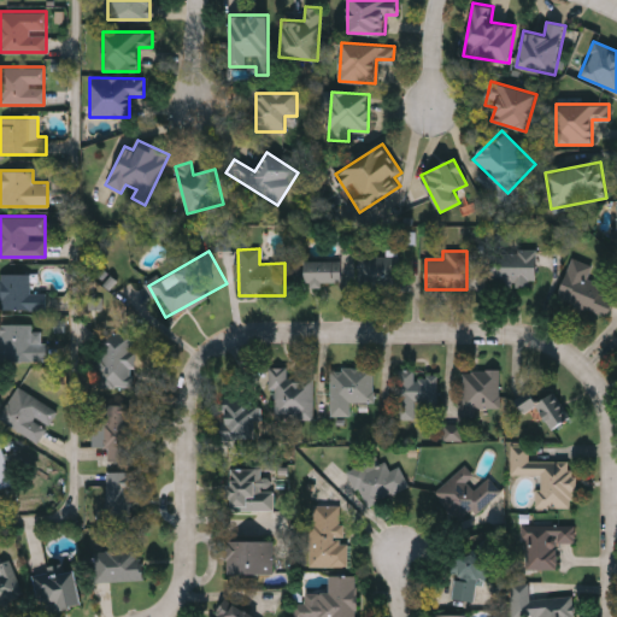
[(535,251),(535,285),(492,285),(492,251),(535,251)]
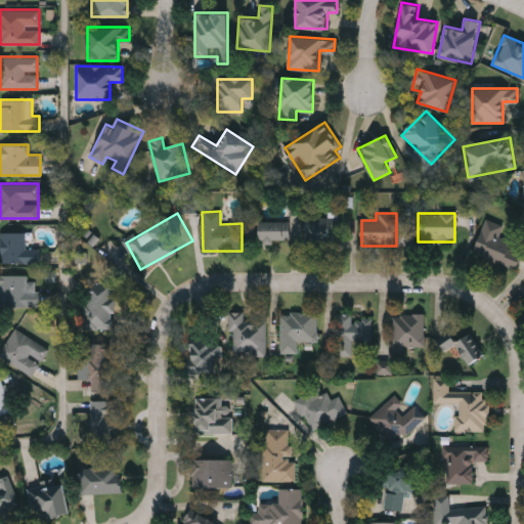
[(338,216),(338,247),(304,247),(304,216),(338,216)]
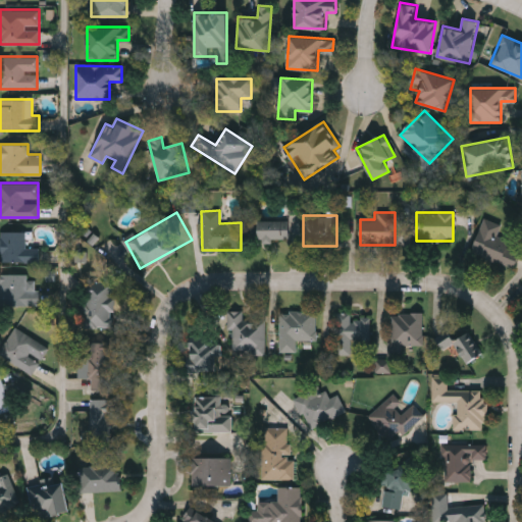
[(513,266),(470,252),(482,217),(501,223),(496,238),(520,246),(513,266)]
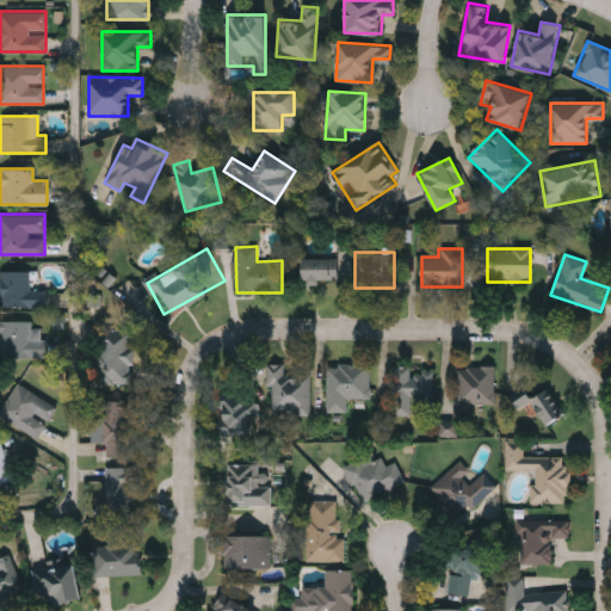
[(338,283),(300,283),(300,257),(338,257),(338,283)]
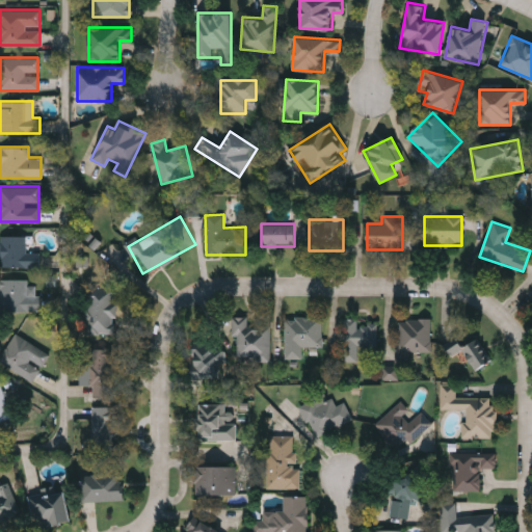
[(0,235),(25,235),(25,251),(38,251),(38,266),(0,266),(0,235)]
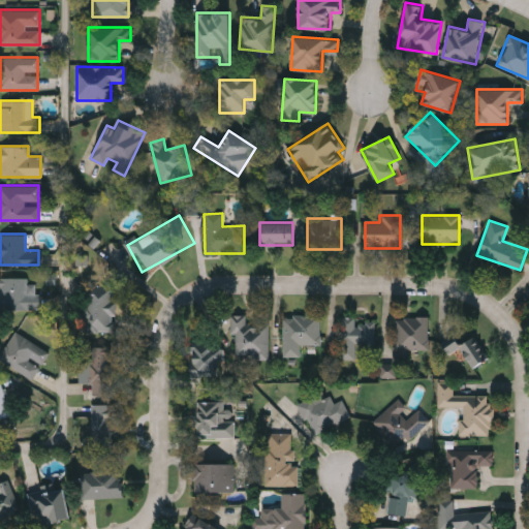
[(0,309),(0,277),(28,277),(28,282),(37,282),(37,309),(0,309)]
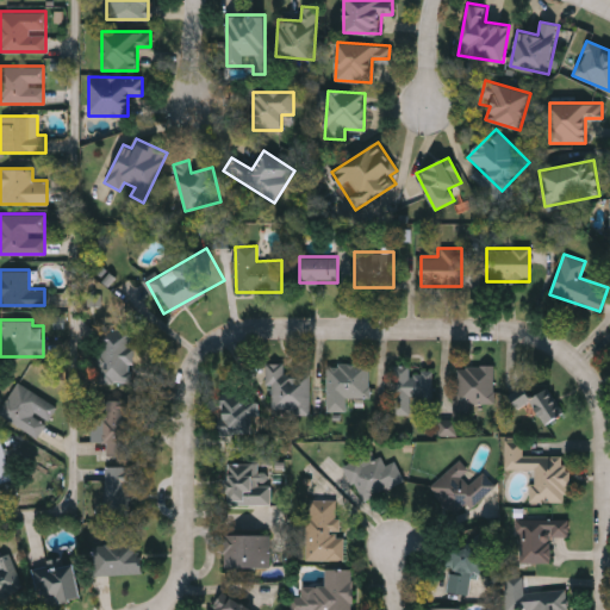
[(100,377),(107,329),(134,334),(126,380),(100,377)]
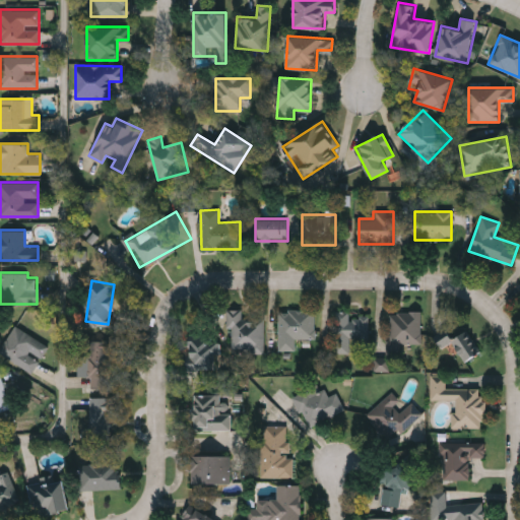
[(278,349),(278,309),(314,309),(314,338),(295,338),(295,349),(278,349)]
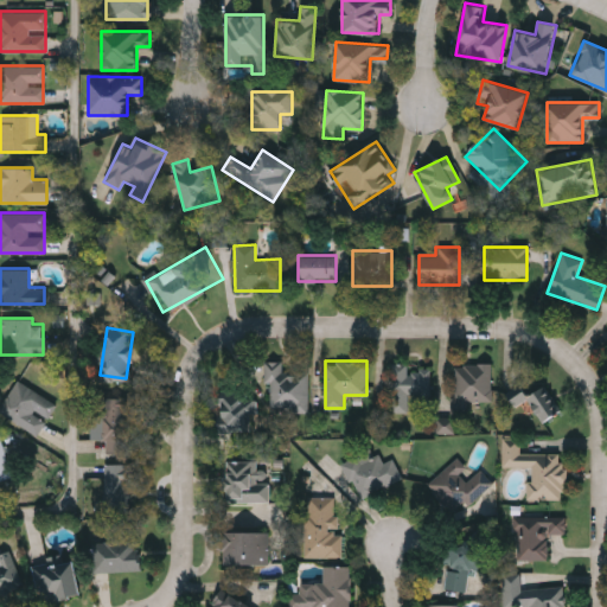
[(267,408),(267,362),(282,362),(282,370),(307,370),(307,408),(267,408)]
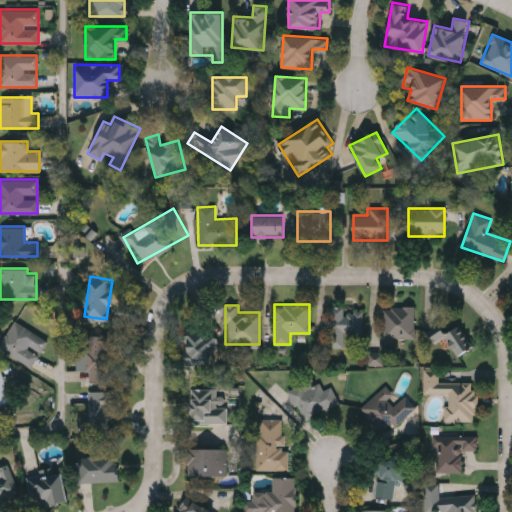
[(414,306),(414,339),(394,338),(394,343),(383,343),(383,306),(414,306)]
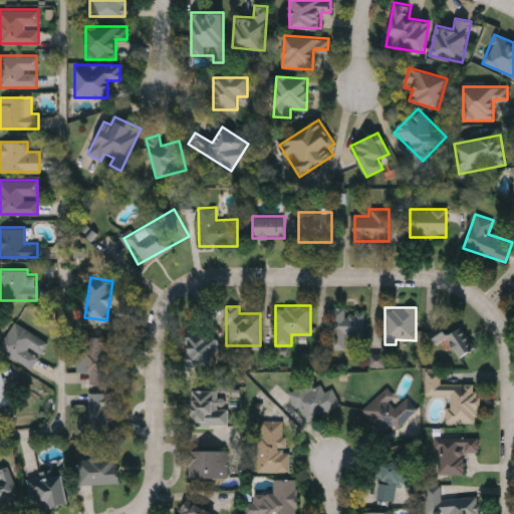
[(331,348),(331,311),(363,311),(363,333),(345,333),(344,348),(331,348)]
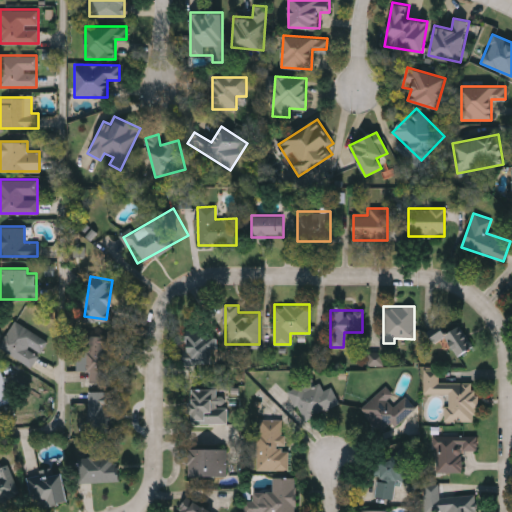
[(0,349),(0,342),(13,321),(47,339),(32,367),(0,349)]
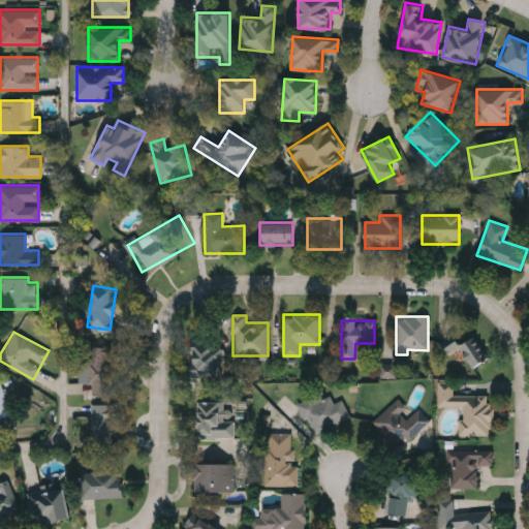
[(461,348),(455,335),(441,341),(448,354),(461,348)]
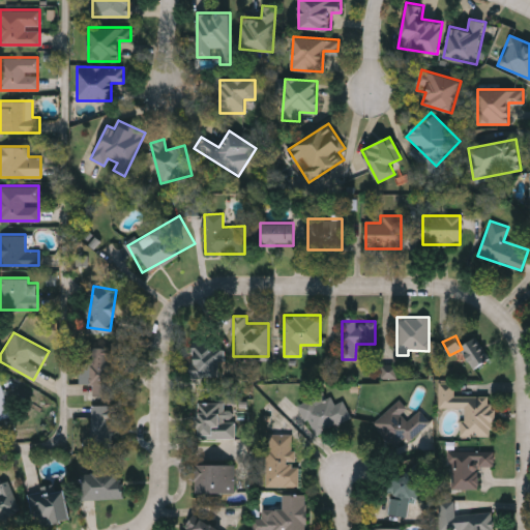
[(490,359),(472,370),(460,346),(476,336),(490,359)]
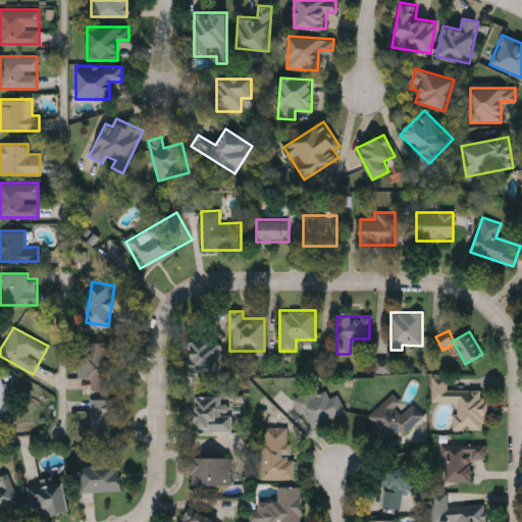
[(188,341),(220,341),(220,356),(215,356),(215,372),(188,372),(188,341)]
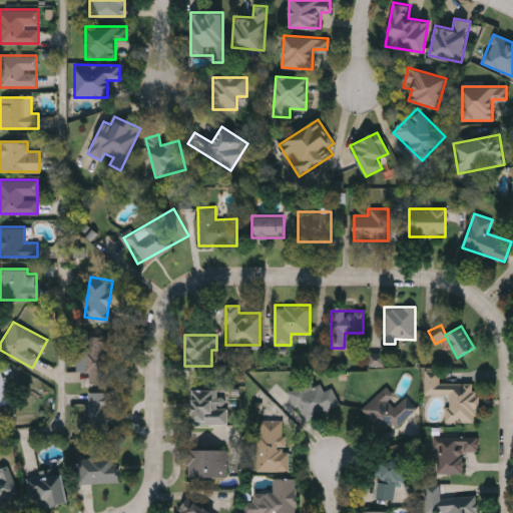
[(83,375),(83,337),(110,337),(110,375),(83,375)]
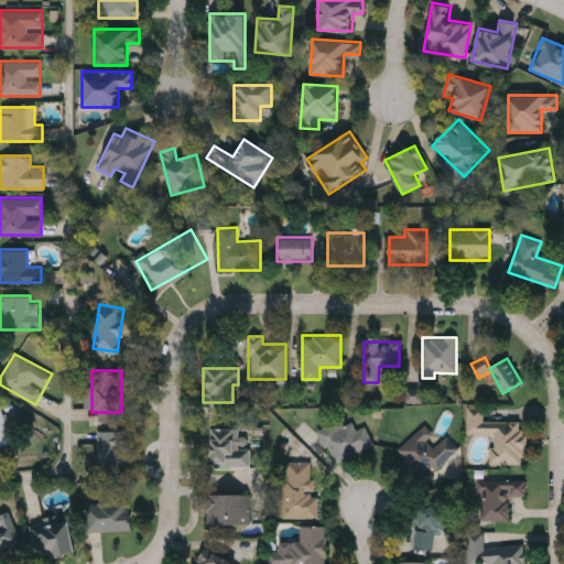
[(407,403),(423,402),(423,388),(405,388),(407,403)]
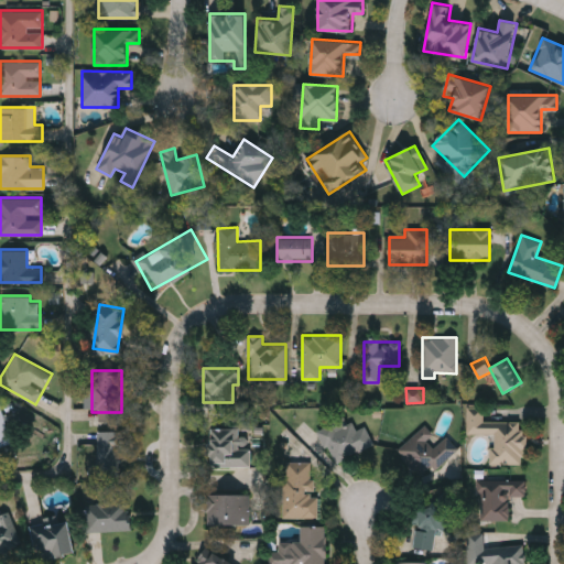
[(484,419),(523,420),(523,464),(490,464),(490,434),(466,434),(466,403),(484,404),(484,419)]
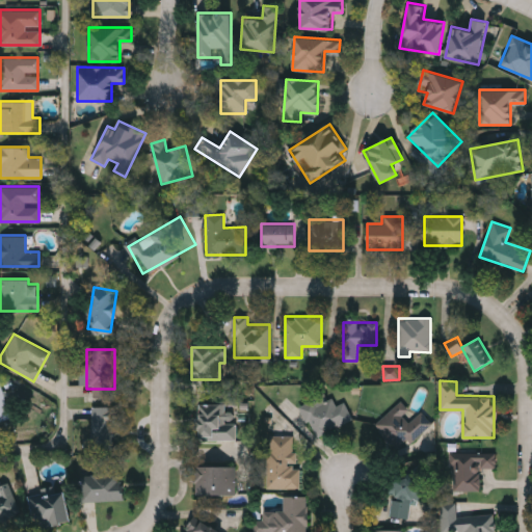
[(0,383),(8,418),(0,420),(0,383)]
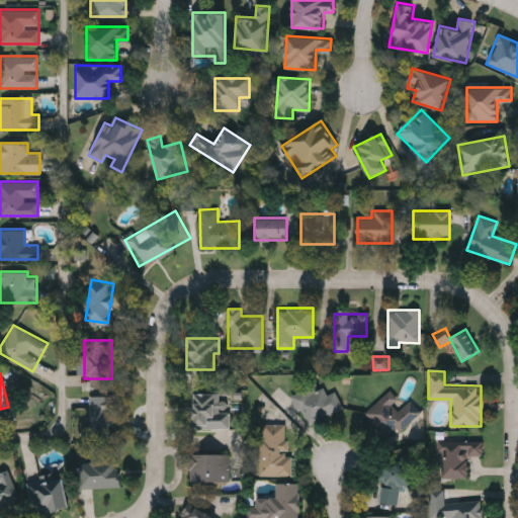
[(306,425),(290,394),(317,380),(325,396),(335,391),(342,407),(306,425)]
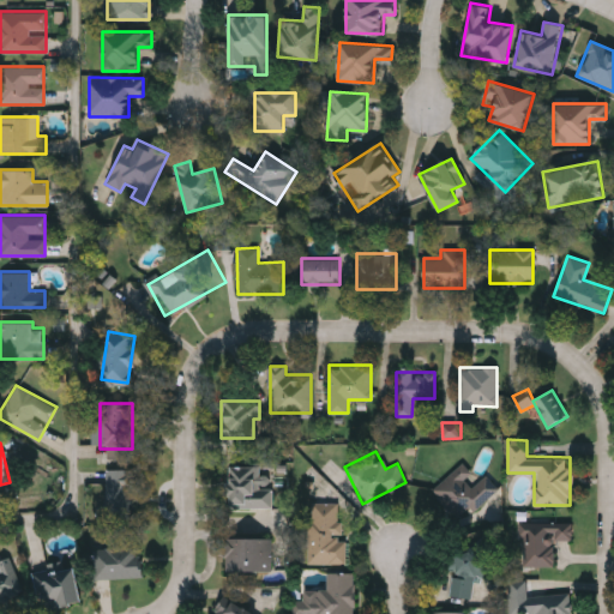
[(432,489),(461,462),(470,473),(464,479),(471,486),(483,474),(498,488),(474,511),(468,506),(457,516),(432,489)]
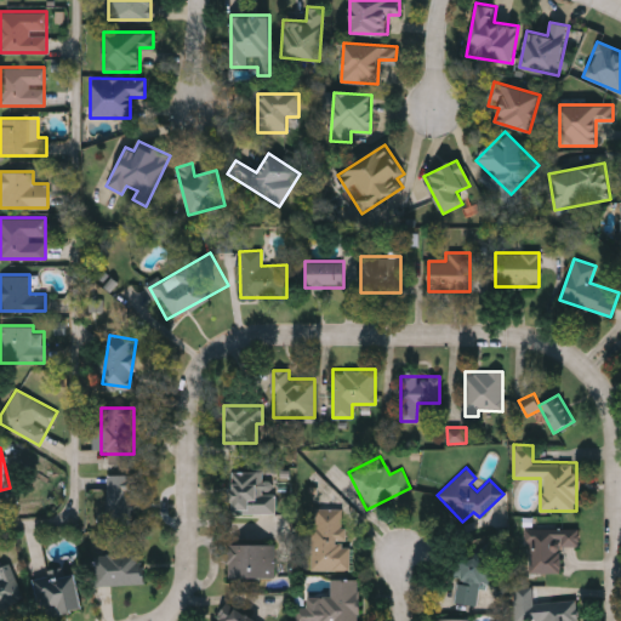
[(273,512),(228,512),(228,471),(261,471),(261,479),(273,479),(273,512)]
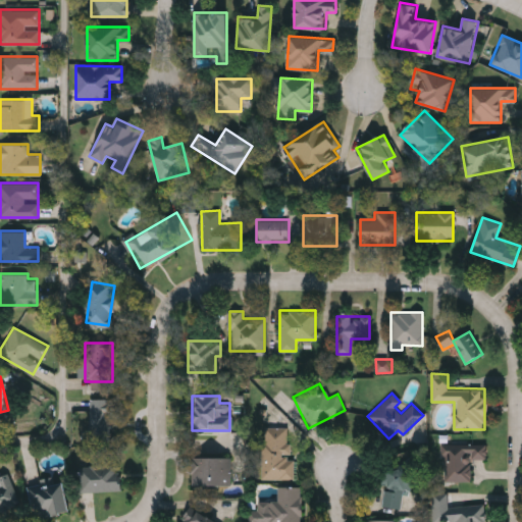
[(116,399),(115,442),(89,442),(89,398),(116,399)]
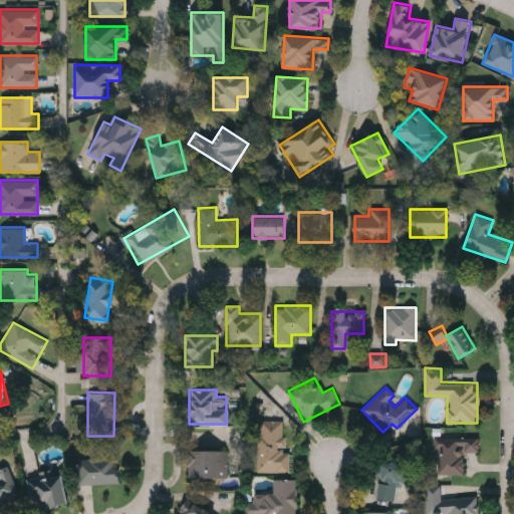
[(287,421),(286,471),(257,471),(257,420),(287,421)]
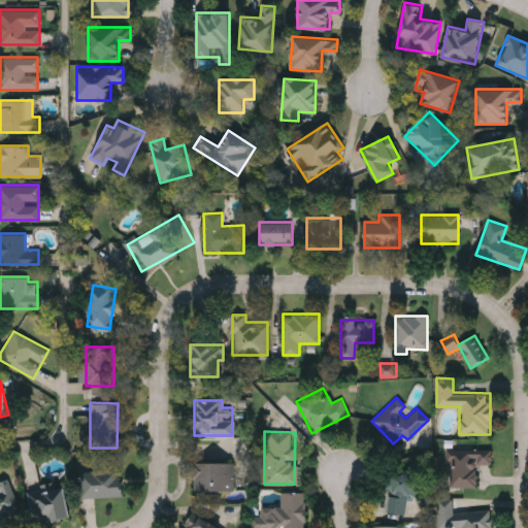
[(446,447),(491,447),(492,463),(475,464),(476,486),(446,486),(446,447)]
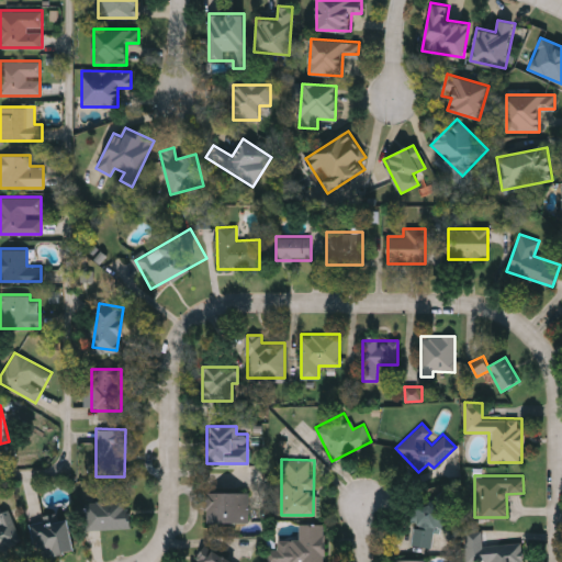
[(247,521),(205,521),(205,491),(247,491),(247,521)]
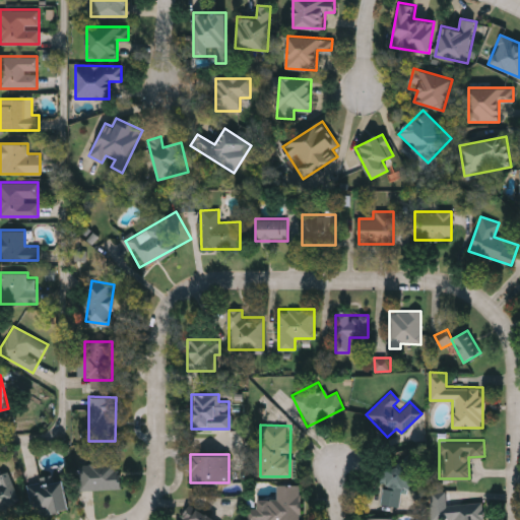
[(409,466),(401,508),(377,503),(386,461),(409,466)]
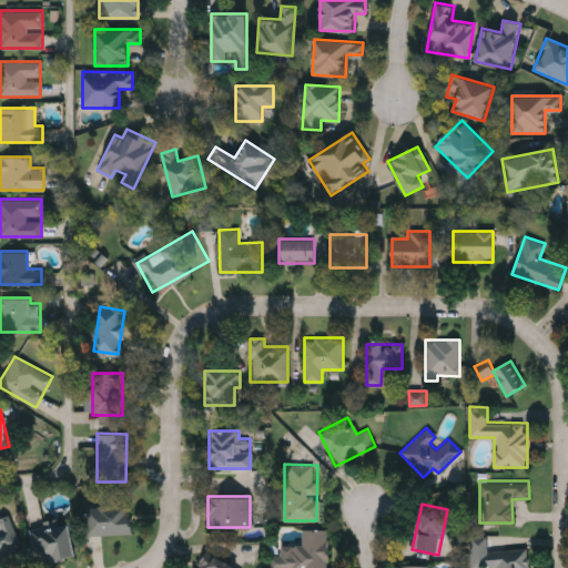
[(89,534),(89,505),(131,505),(131,534),(89,534)]
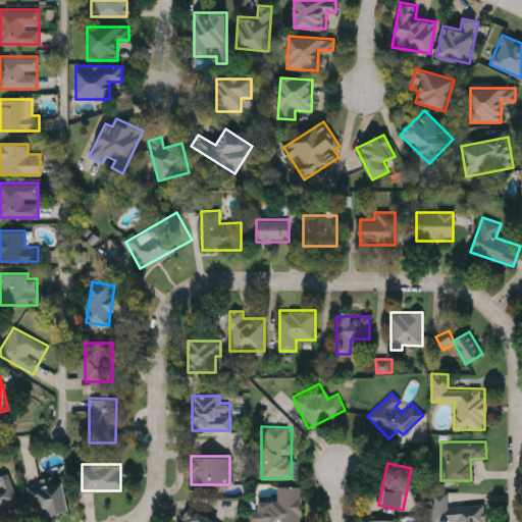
[(17,503),(0,509),(0,470),(5,469),(17,503)]
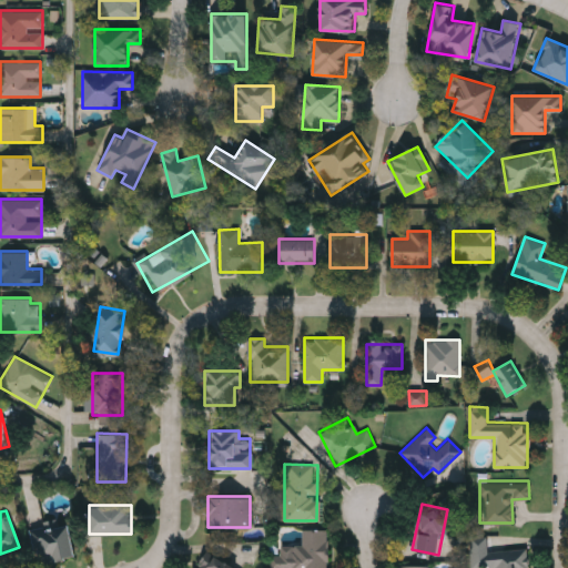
[(68,524),(75,555),(37,564),(30,533),(68,524)]
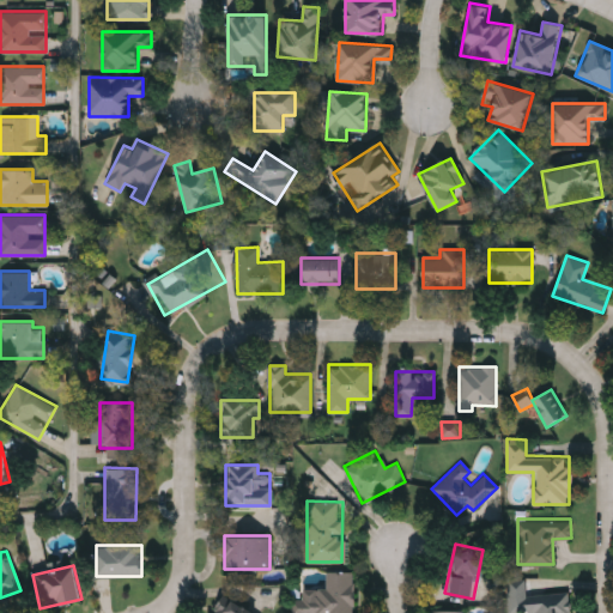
[(353,570),(353,612),(292,612),(292,588),(325,588),(325,571),(353,570)]
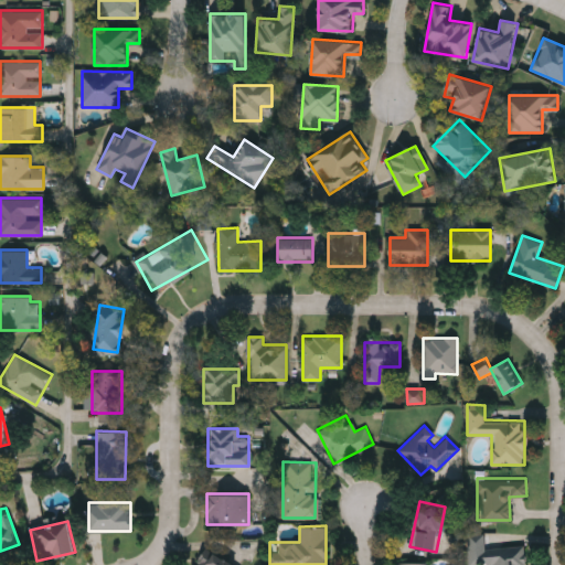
[(526,545),(526,564),(484,564),(484,546),(526,545)]
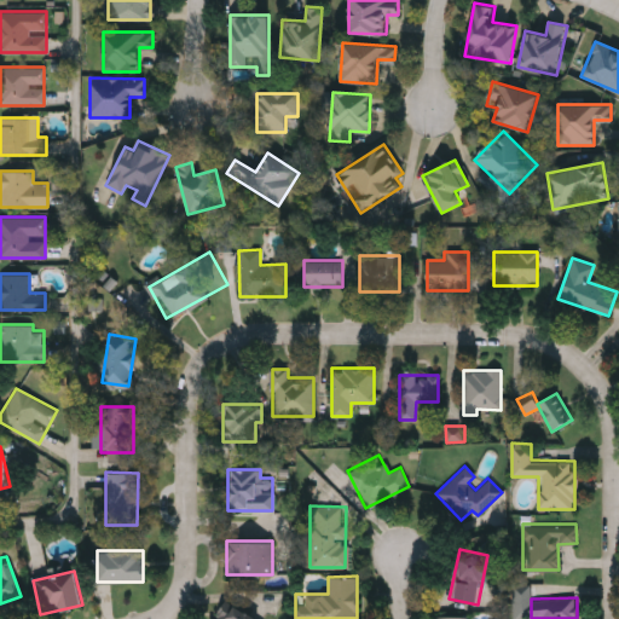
[(259,618),(214,618),(223,601),(260,618),(259,618)]
